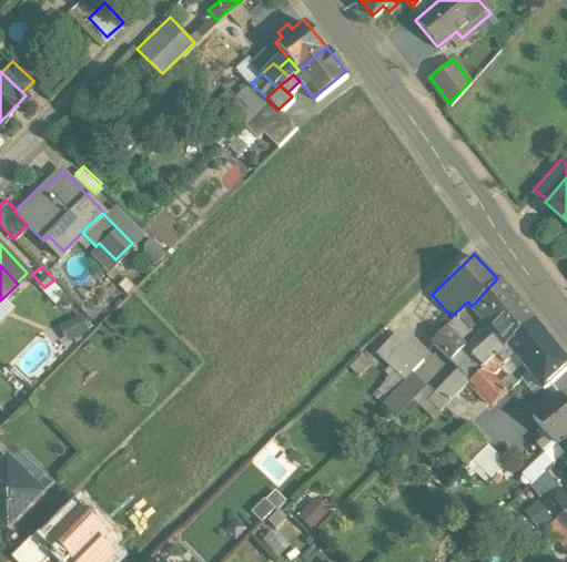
[(497,278),(472,306),(479,316),(485,322),(514,294),(500,277),(497,278)]
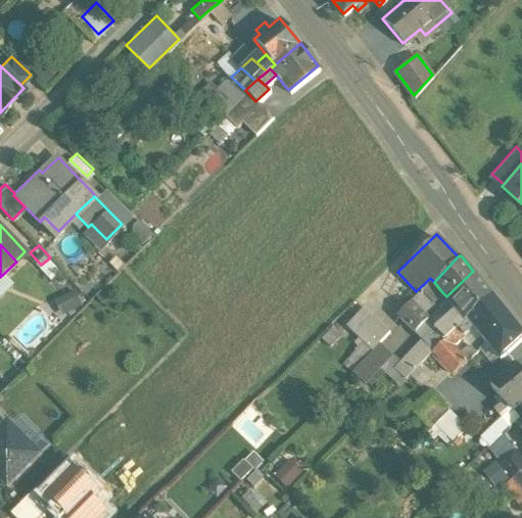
[(473,271),(446,296),(457,309),(465,317),(490,292),(473,271)]
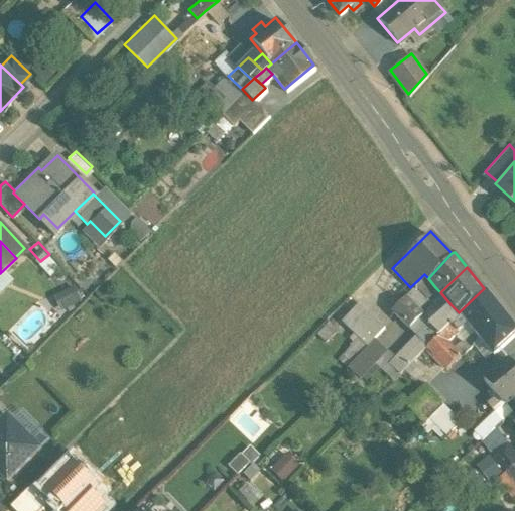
[(410,287),(405,292),(417,301),(424,294),(426,296),(435,287),(428,278),(424,274),(410,287)]
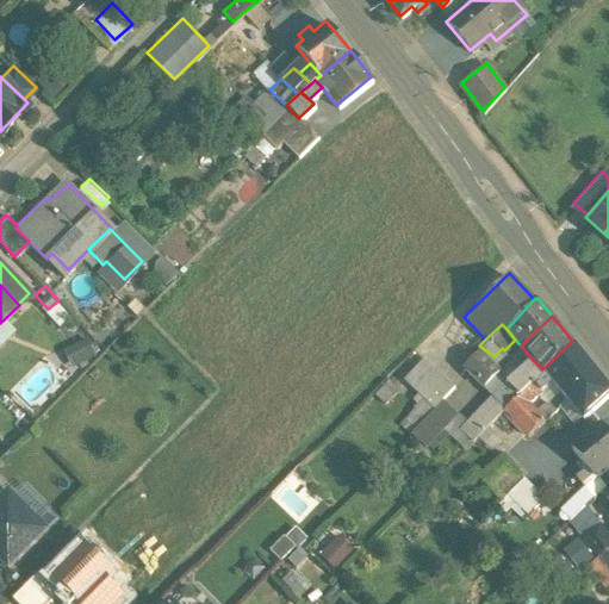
[(75,360),(95,350),(87,334),(67,344),(75,360)]
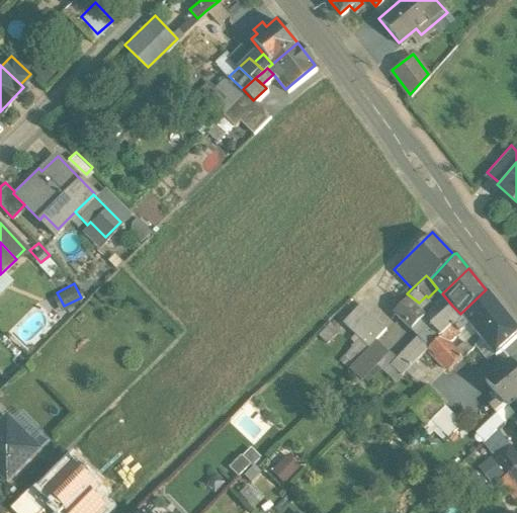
[(486,289),(460,314),(467,322),(481,336),(505,314),(486,289)]
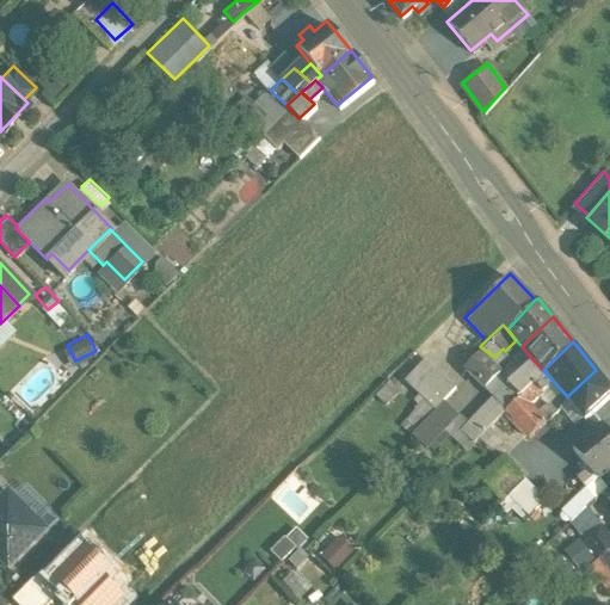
[(499,369),(478,351),(466,364),(484,383),(498,370),(499,369)]
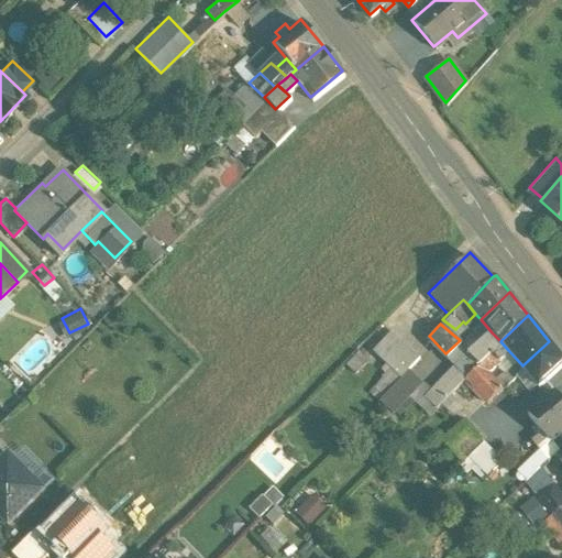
[(392,329),(373,348),(399,374),(418,356),(392,329)]
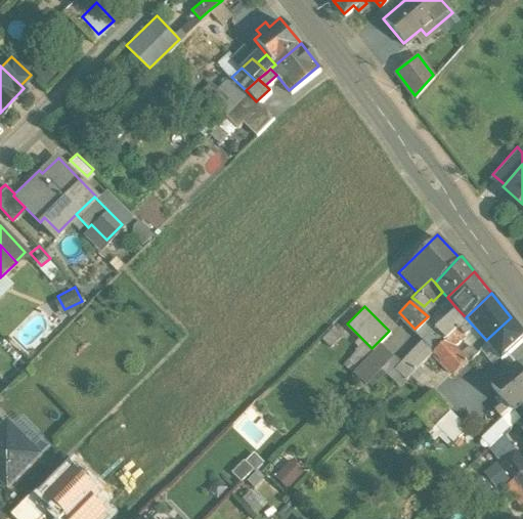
[(458,309),(445,321),(452,330),(456,327),(466,317),(458,309)]
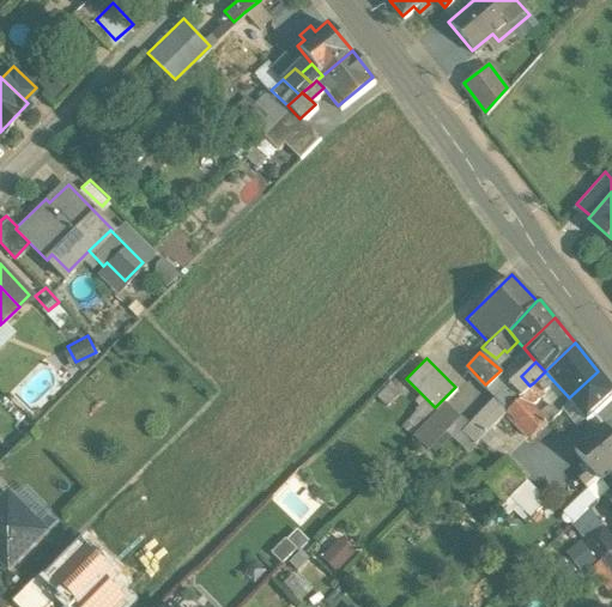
[(521,394),(500,371),(485,384),(498,399),(508,407),(521,394)]
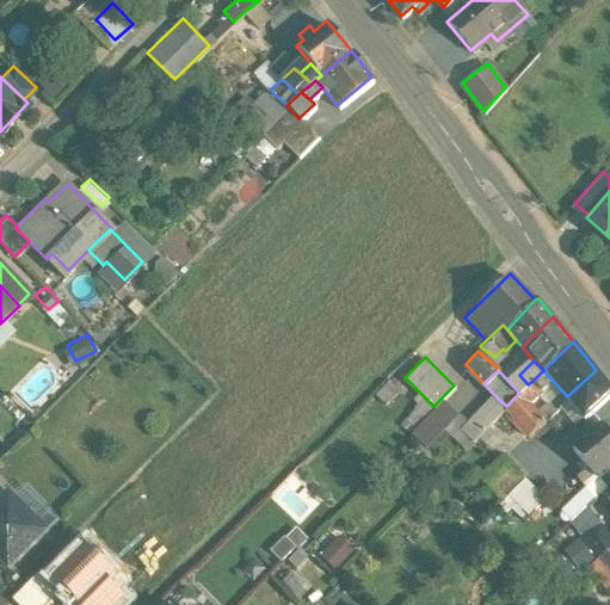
[(543,370),(533,381),(541,389),(552,380),(543,370)]
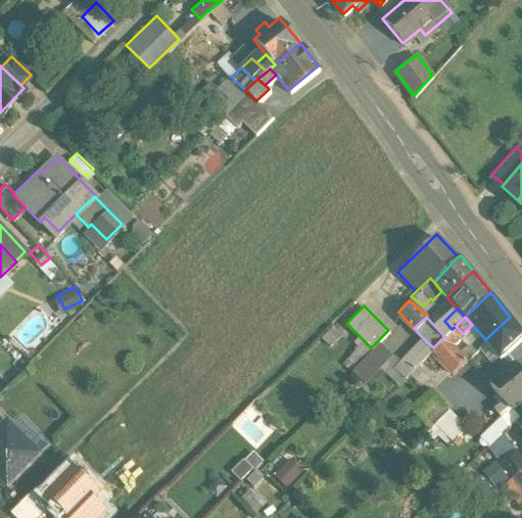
[(521,332),(510,317),(485,339),(499,356),(521,334),(521,332)]
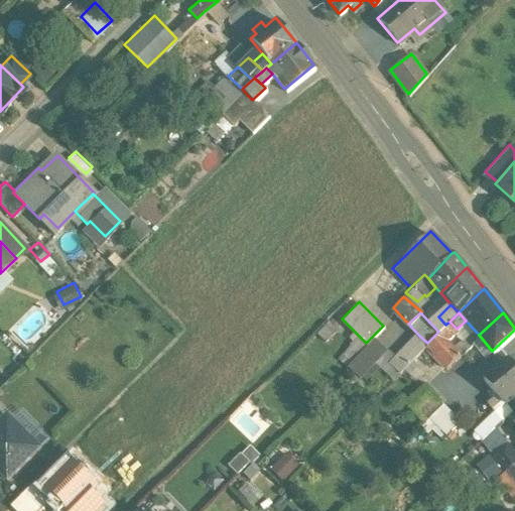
[(445,325),(438,332),(444,339),(457,329),(449,322),(445,325)]
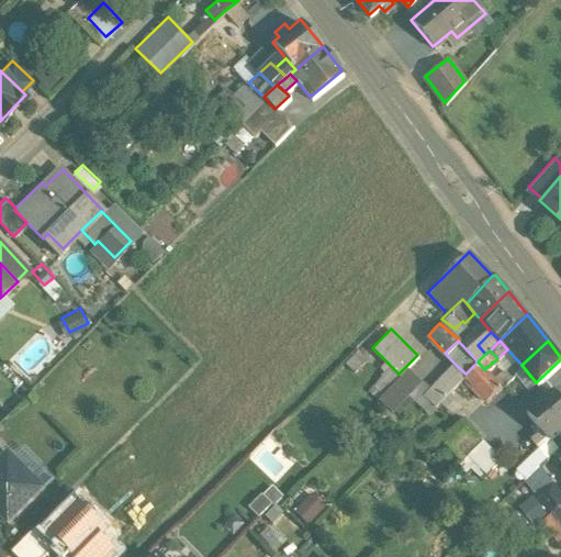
[(484,369),(478,361),(466,374),(463,376),(470,382),(485,400),(501,386),(484,369)]
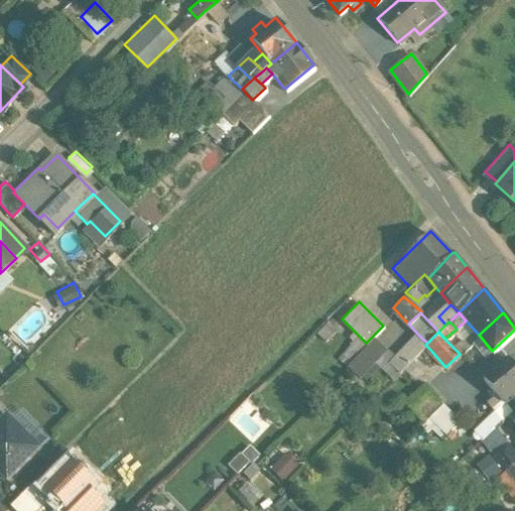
[(419,336),(407,349),(413,356),(420,350),(425,345),(427,343),(419,336)]
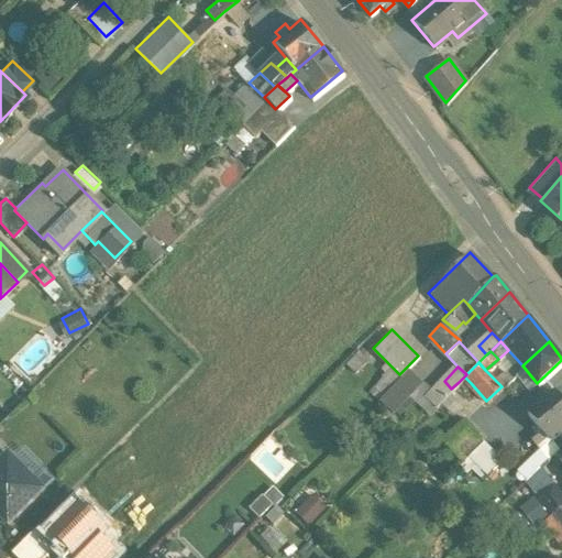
[(464,376),(459,382),(465,389),(471,383),(464,376)]
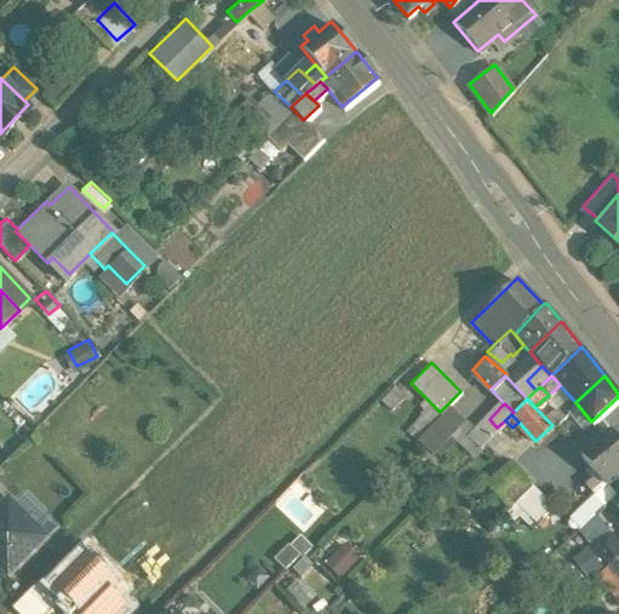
[(618,440),(611,428),(580,451),(595,470),(603,482),(603,481),(618,469),(618,440)]
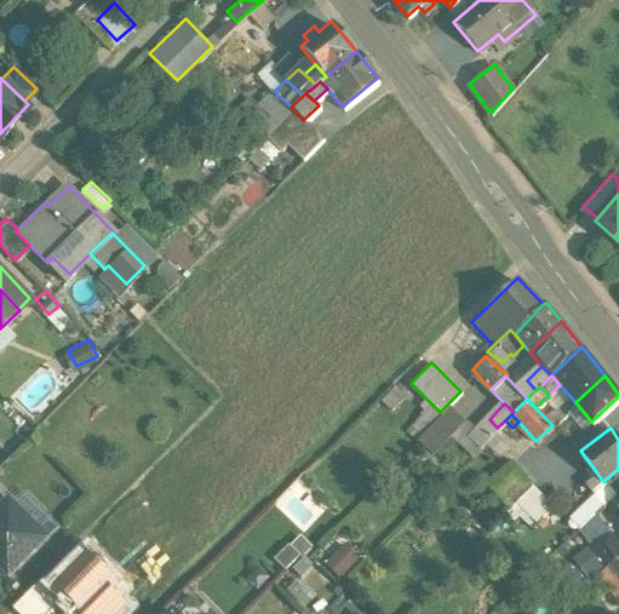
[(595,470),(584,478),(592,489),(603,482),(595,470)]
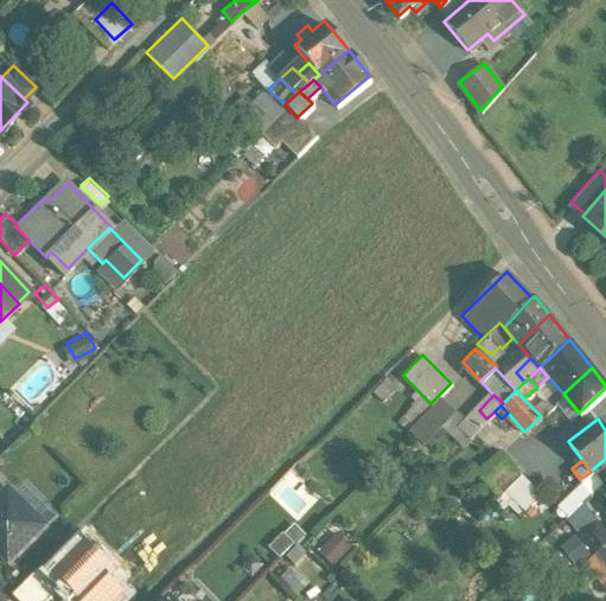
[(504,487),(523,506),(540,488),(522,471),(504,487)]
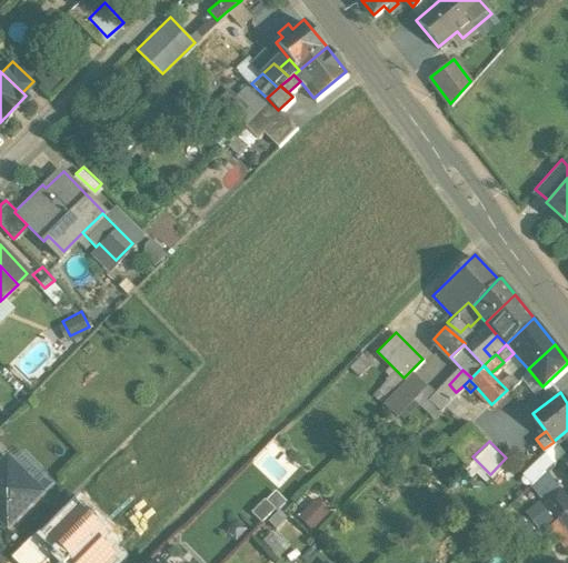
[(40,492),(7,459),(0,464),(0,519),(7,526),(40,492)]
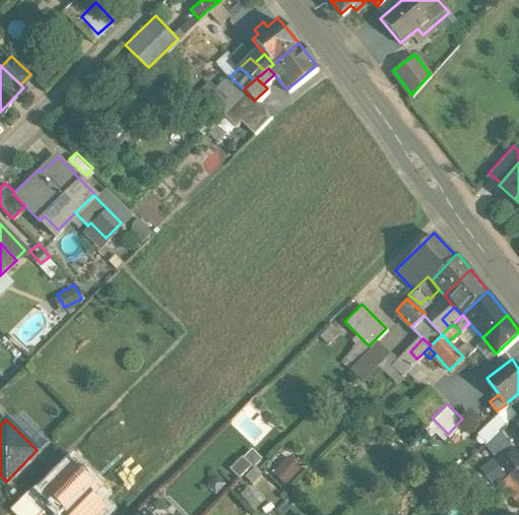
[(518,464),(505,446),(494,454),(508,472),(518,464)]
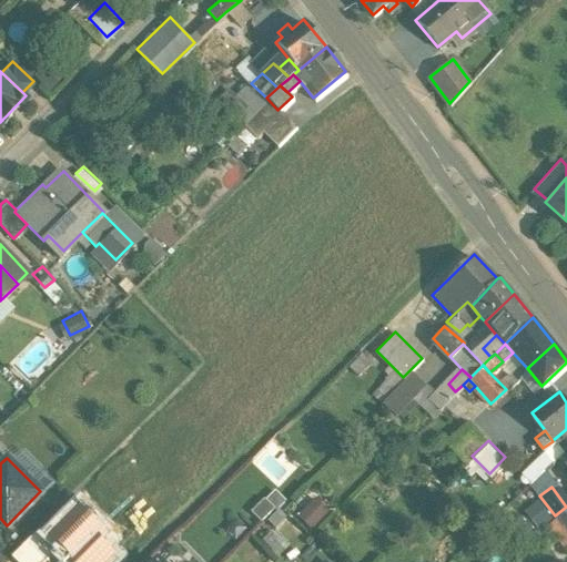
[(312,523),(328,506),(314,492),(297,510),(312,523)]
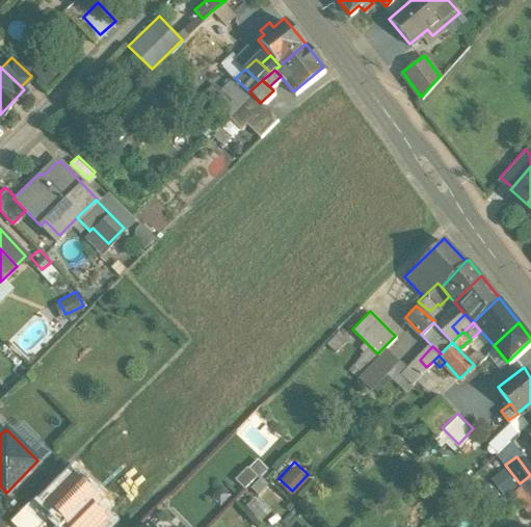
[(101,500),(74,473),(45,502),(55,512),(59,517),(56,520),(63,526),(99,526),(108,519),(96,506),(101,500)]
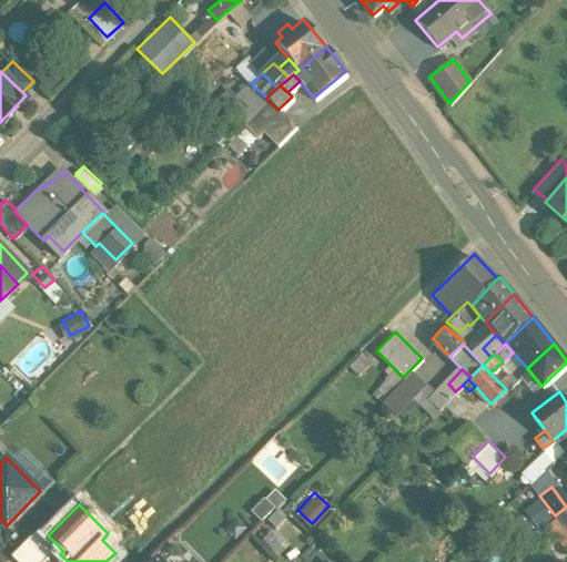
[(566,506),(566,507),(555,515),(566,532),(566,506)]
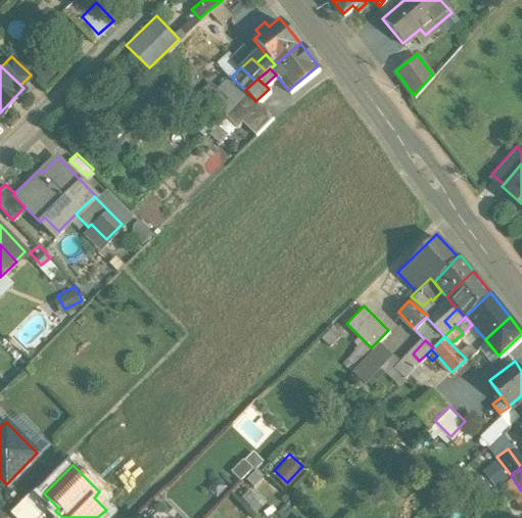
[(35,484),(9,510),(17,517),(39,517),(54,504),(44,493),(35,484)]
